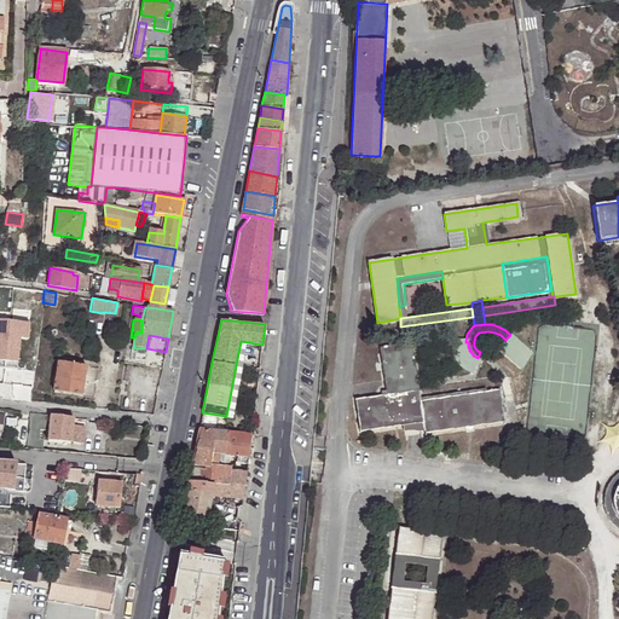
[(510,335),(505,340),(499,347),(521,365),(531,352),(510,335)]
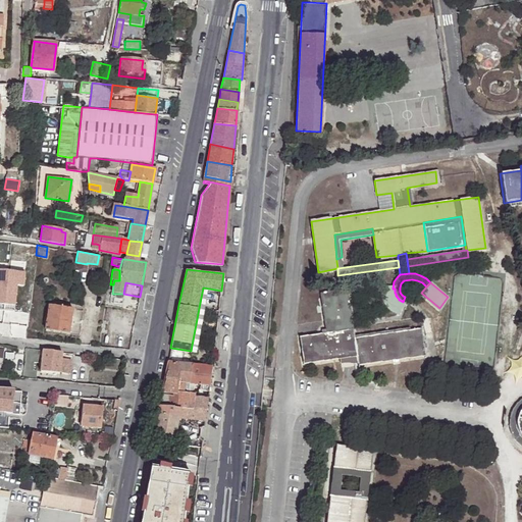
[(356,354),(357,361),(357,364),(425,355),(421,328),(354,337),(347,288),(319,292),(324,331),(299,334),(303,361),(340,357),(356,354)]
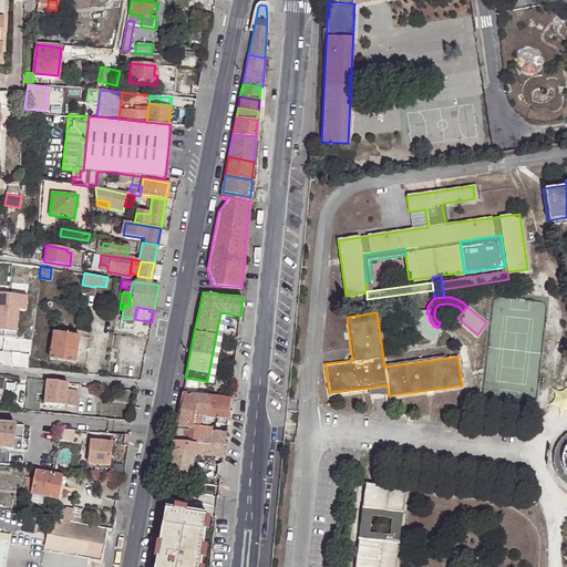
[(426,313),(414,313),(414,316),(414,320),(415,325),(421,333),(425,338),(431,341),(432,341),(437,328),(436,327),(435,327),(434,326),(433,326),(433,325),(432,323),(431,322),(431,321),(430,321),(430,320),(430,319),(429,318),(429,317),(429,316),(429,315),(429,313),(426,313)]
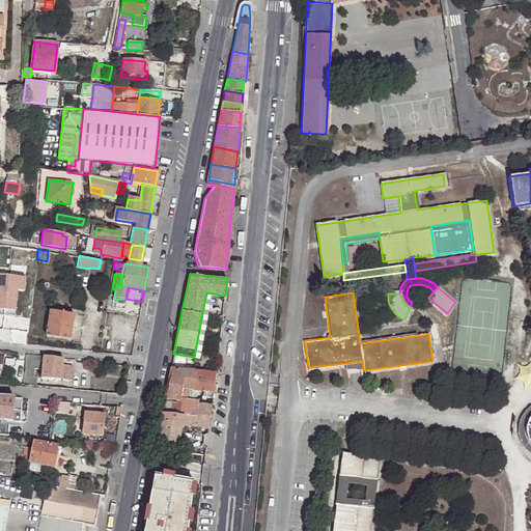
[(123,308),(126,299),(114,299),(113,308),(123,308)]
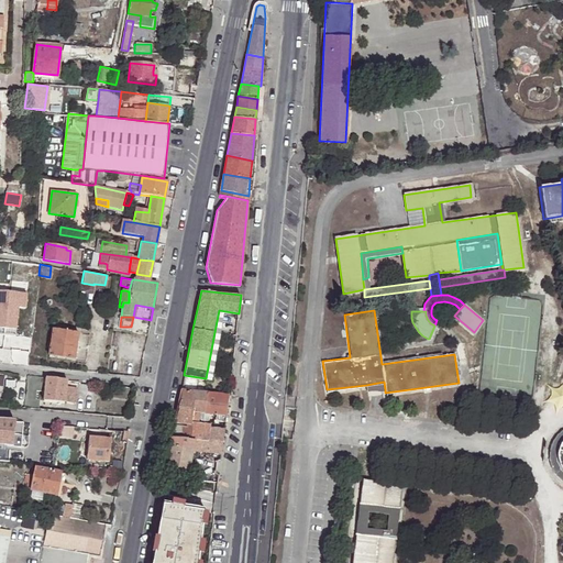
[(50,343),(50,348),(48,356),(74,361),(78,333),(52,330),(50,343)]
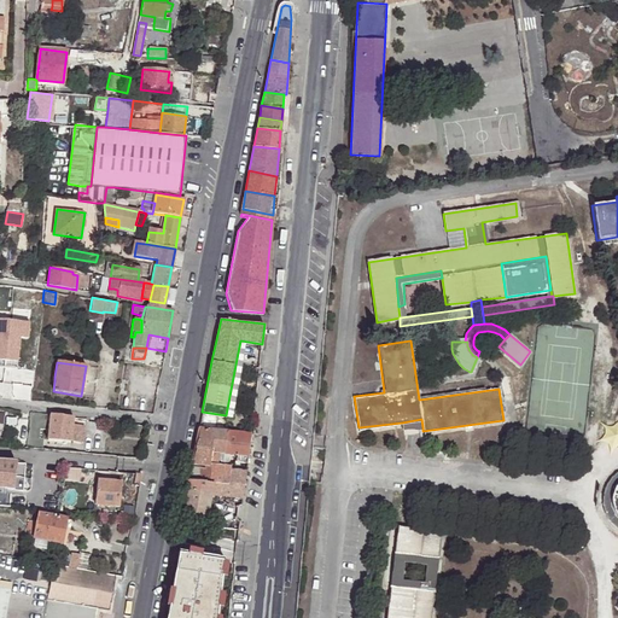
[(38,413),(28,412),(27,432),(35,433),(38,413)]
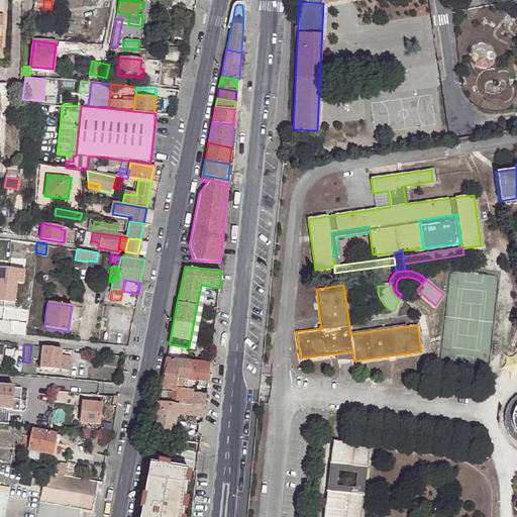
[(61,349),(33,345),(33,351),(34,354),(40,354),(39,368),(58,371),(58,369),(60,355),(61,349)]
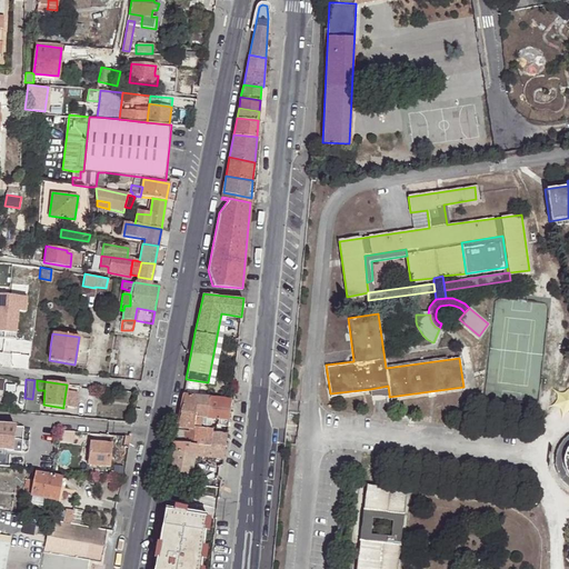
[(77,392),(66,391),(63,406),(75,407),(77,392)]
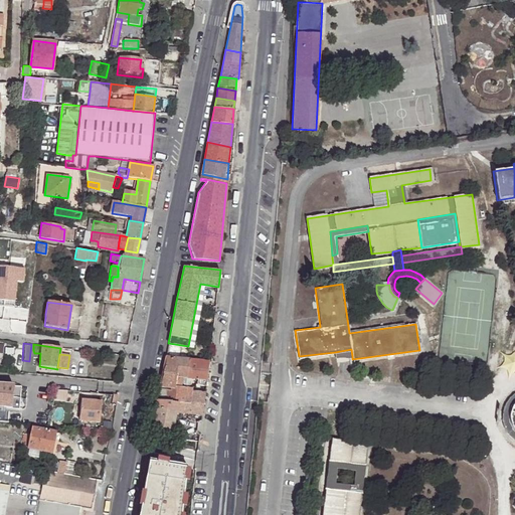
[(166,356),(160,385),(172,387),(175,387),(175,386),(177,376),(182,376),(187,377),(189,359),(166,356)]
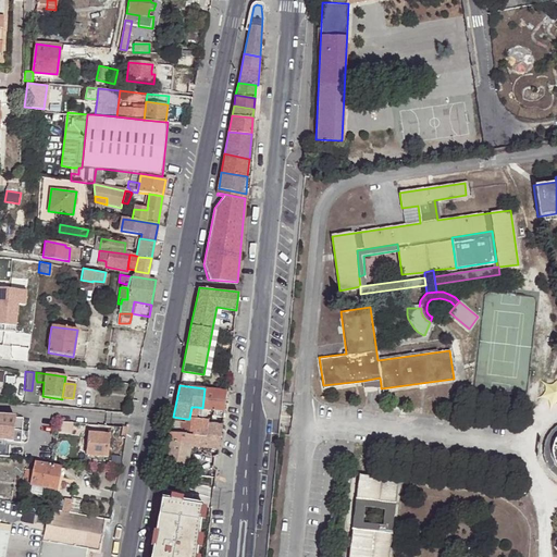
[(202,408),(223,410),(225,392),(205,388),(202,408)]
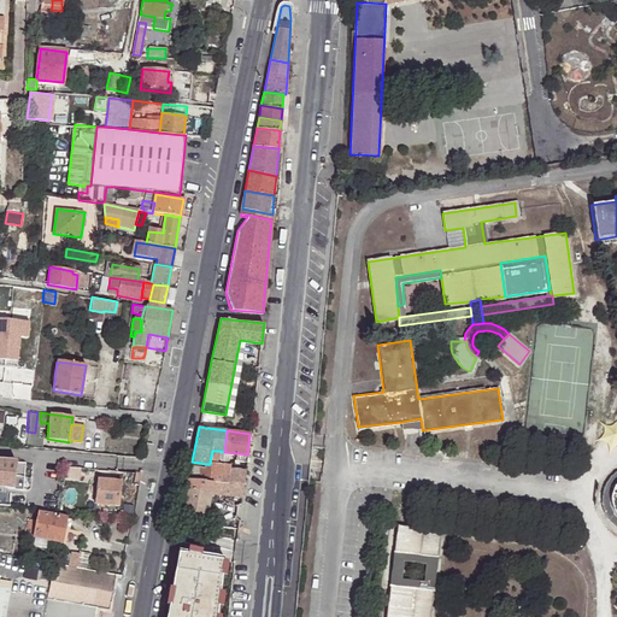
[(43,439),(25,436),(24,445),(43,448),(43,439)]
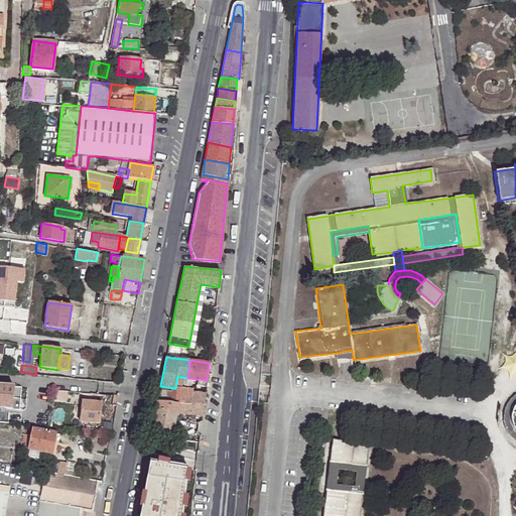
[(172,388),(172,391),(187,392),(187,388),(180,387),(182,377),(177,377),(175,387),(175,388),(172,388)]
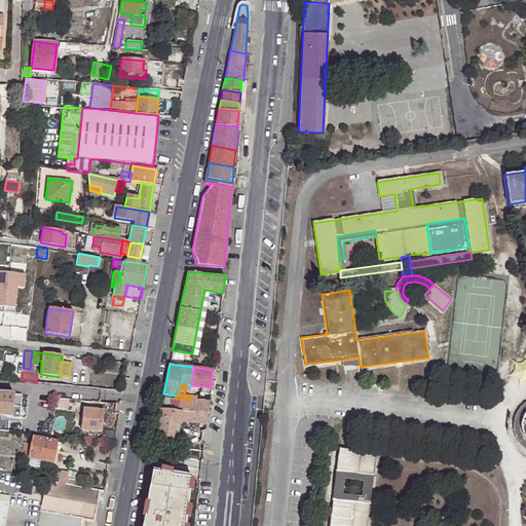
[(54,398),(53,409),(67,410),(68,400),(54,398)]
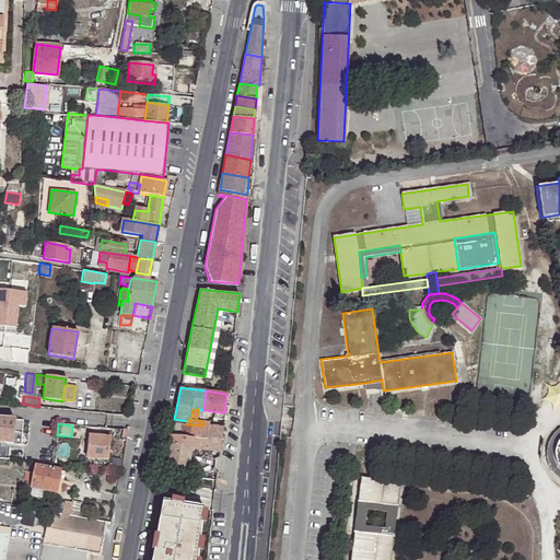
[(183,423),(182,435),(194,436),(201,439),(203,426),(187,424),(183,423)]
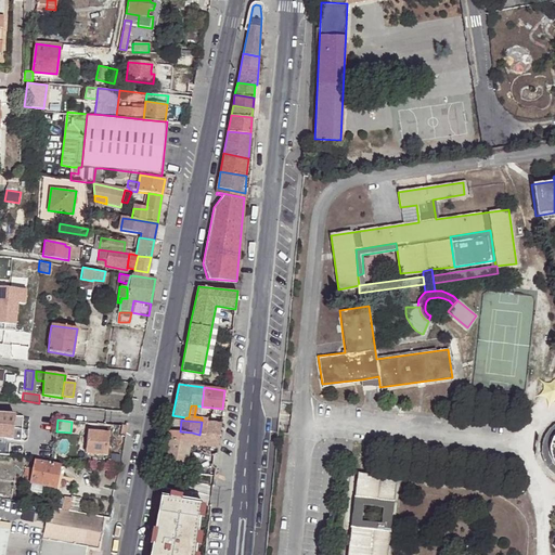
[(0,446),(14,447),(17,424),(0,421),(0,446)]
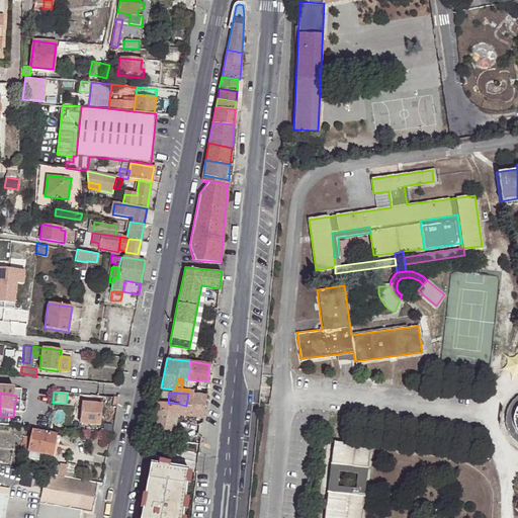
[(191,406),(190,415),(203,416),(205,396),(193,394),(191,406)]
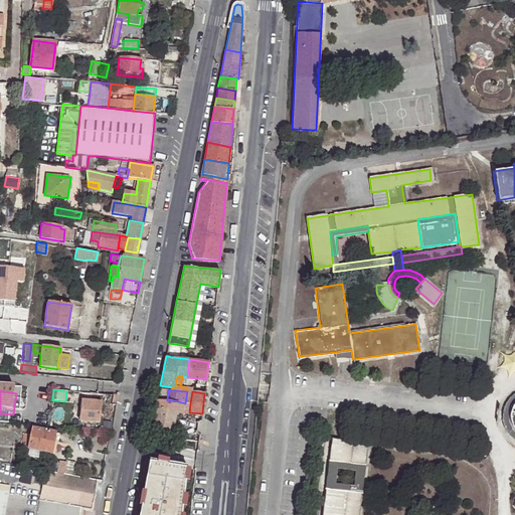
[(514,430),(512,425),(510,420),(510,414),(511,408),(514,403),(514,401),(514,391),(513,393),(508,399),(504,406),(503,409),(502,418),(503,421),(505,430),(510,436),(513,439),(514,440),(514,430)]
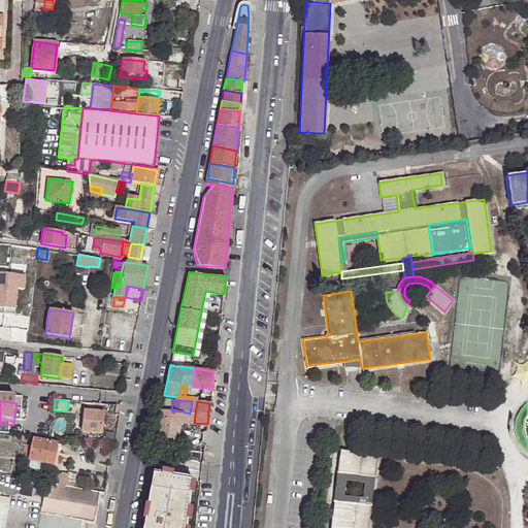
[(101,411),(81,409),(78,431),(99,433),(101,411)]
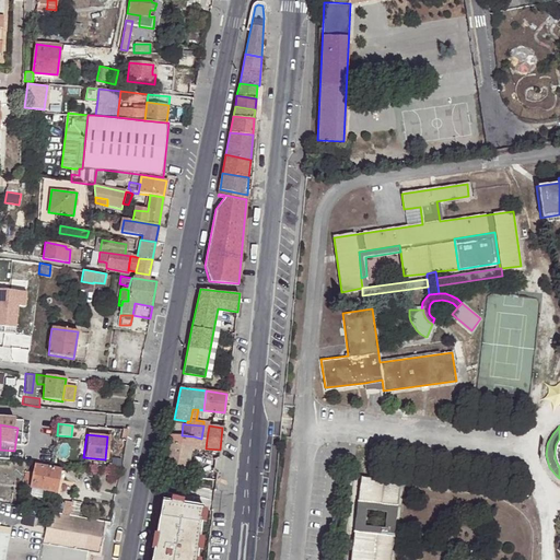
[(165,464),(182,466),(187,467),(191,446),(194,436),(182,435),(171,434),(165,464)]
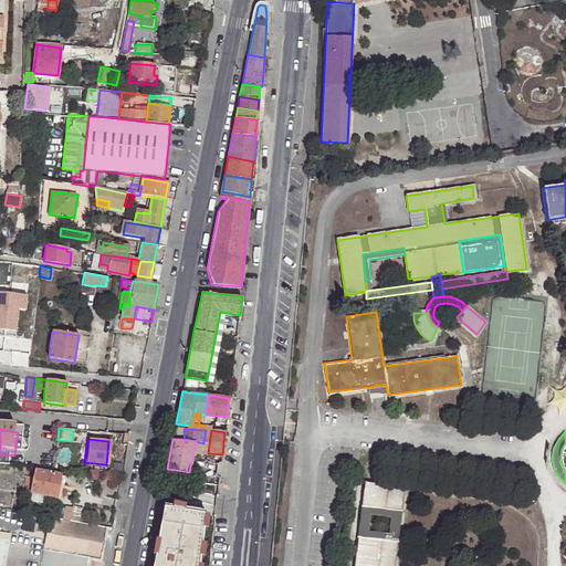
[(196,441),(194,451),(208,453),(209,443),(203,443),(196,441)]
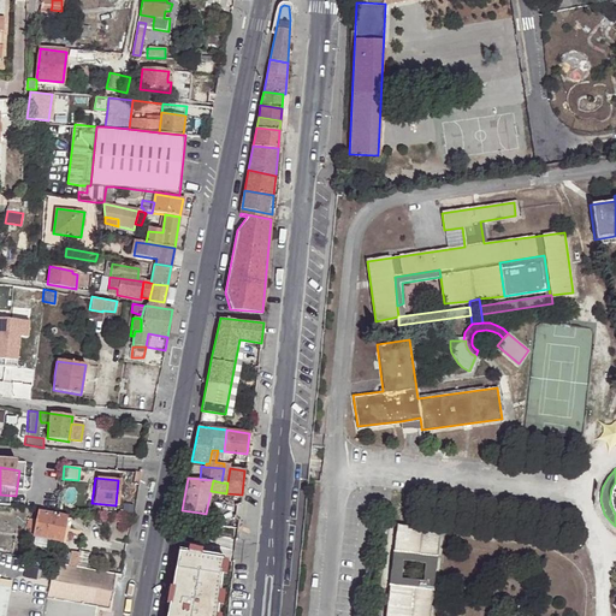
[(181,519),(197,521),(200,513),(182,510),(181,519)]
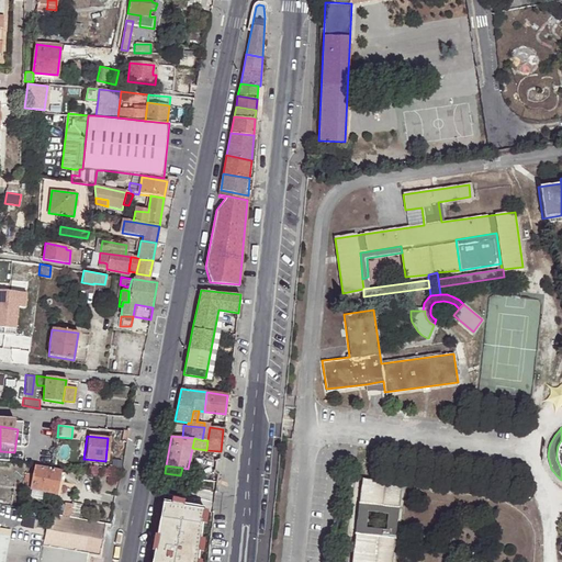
[(64,478),(36,472),(33,494),(59,499),(64,478)]
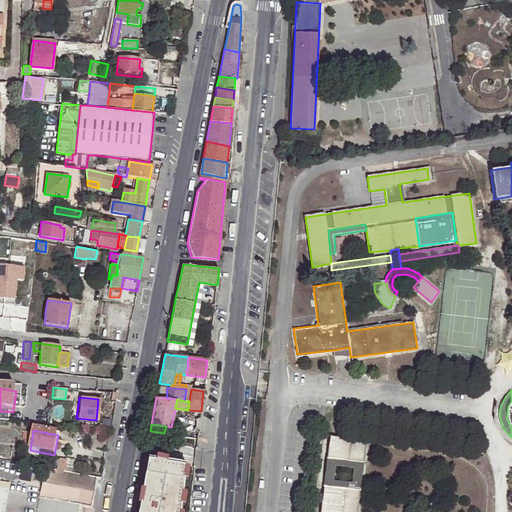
[(329,437),(327,458),(362,462),(364,440),(329,437)]
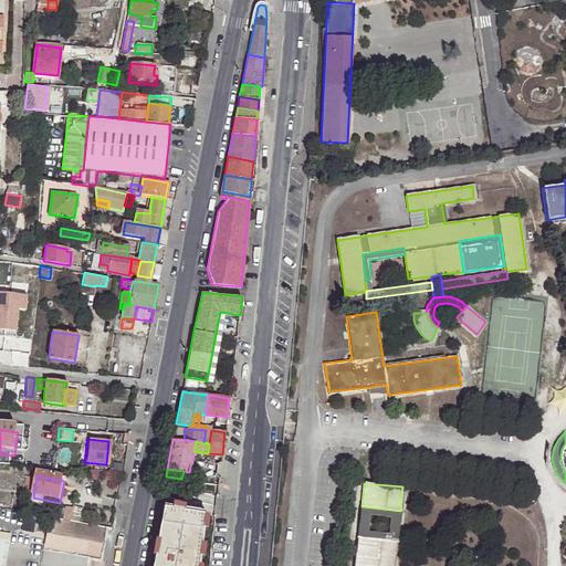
[(195,502),(166,495),(157,538),(158,540),(158,543),(161,543),(159,555),(155,555),(152,565),(197,565),(203,512),(192,510),(195,502)]
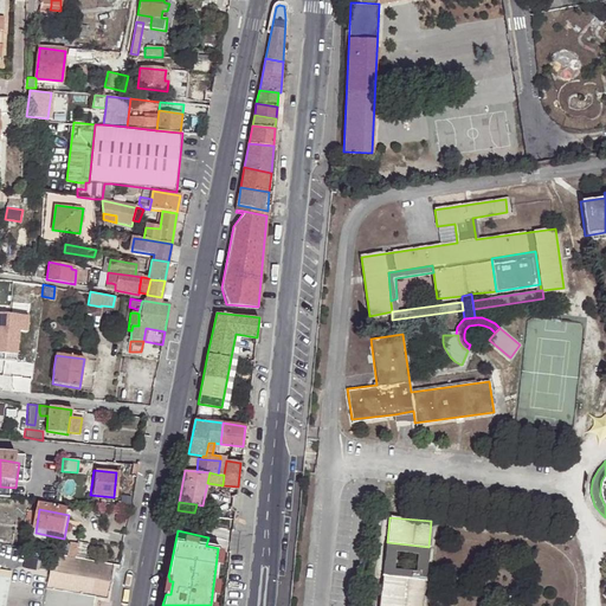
[(429,547),(387,542),(385,541),(381,574),(382,574),(425,579),(426,579),(430,547),(429,547)]
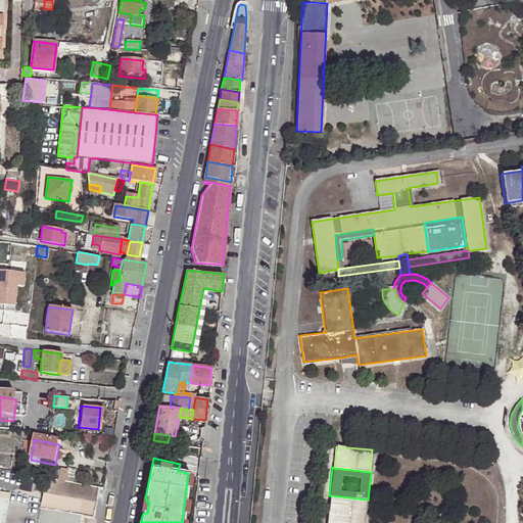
[(63,480),(73,482),(75,469),(66,468),(63,480)]
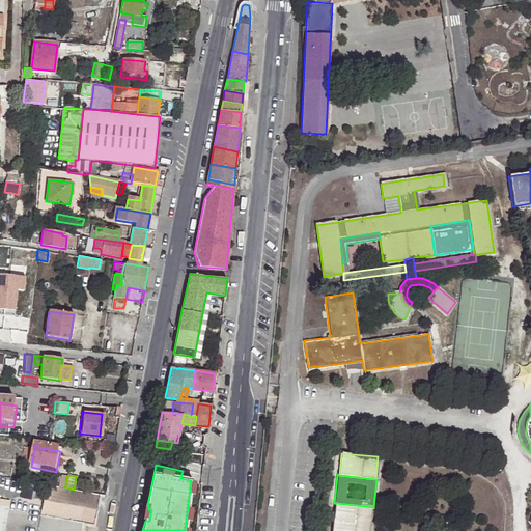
[(35,530),(81,530),(83,523),(92,525),(99,495),(74,490),(64,487),(46,483),(44,497),(36,496),(34,502),(42,503),(35,530)]
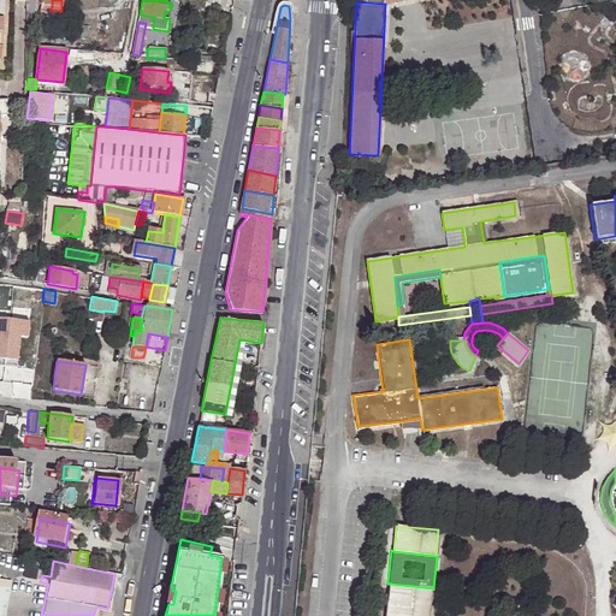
[(0,581),(0,615),(6,615),(13,585),(0,581)]
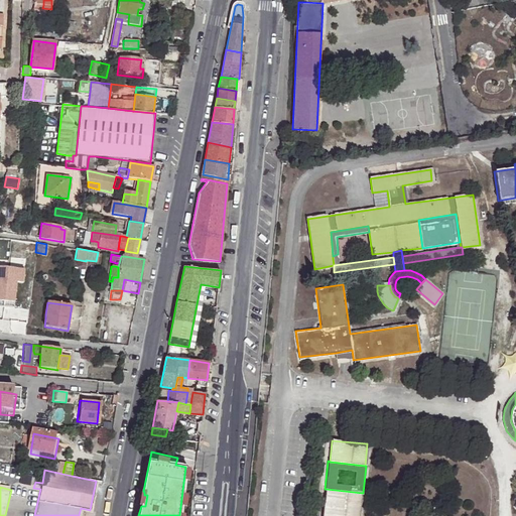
[(359,515),(362,493),(326,489),(323,515),(359,515)]
